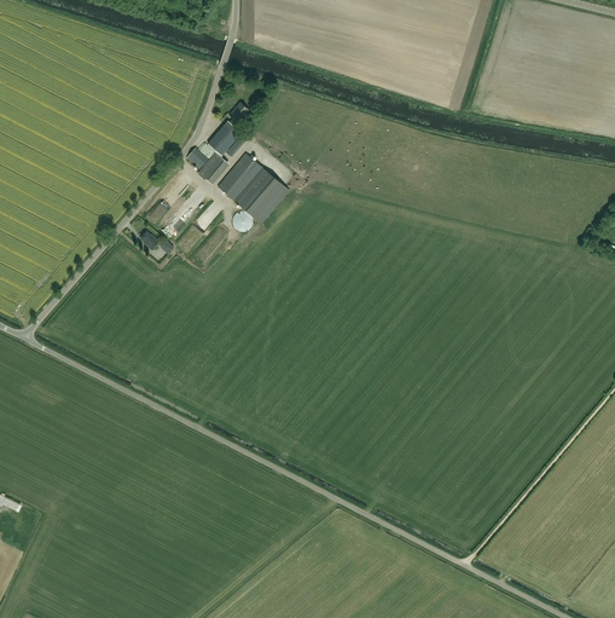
[(220,116),(236,97),(232,93),(216,114),(220,116)]
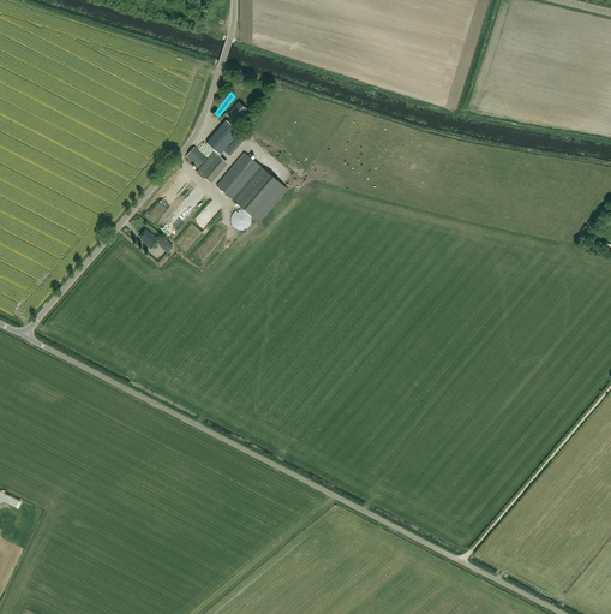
[(225,120),(228,124),(232,119),(233,119),(243,107),(235,101),(225,113),(228,115),(225,120)]
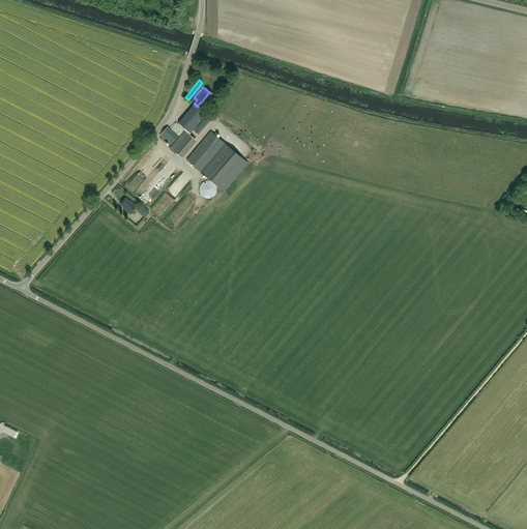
[(175,122),(186,131),(204,112),(192,103),(175,122)]
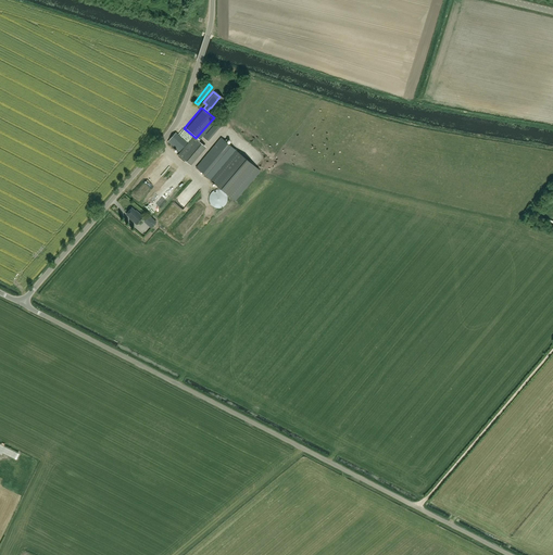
[(176,151),(184,141),(173,131),(165,140),(176,151)]
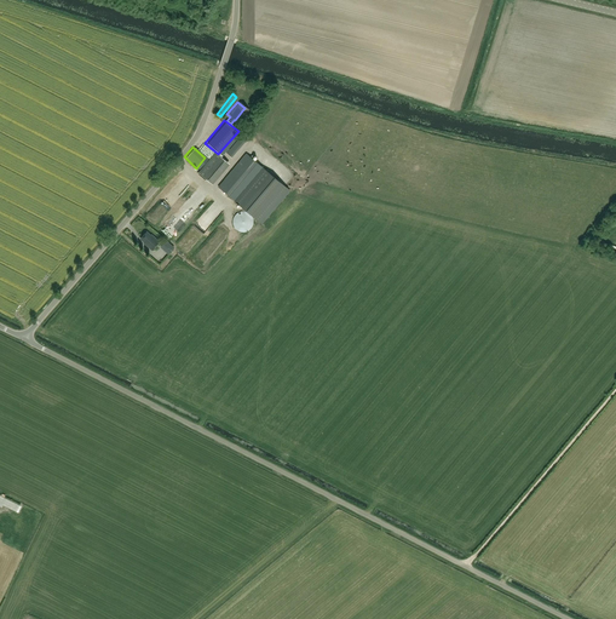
[(195,171),(207,181),(224,161),(212,152),(195,171)]
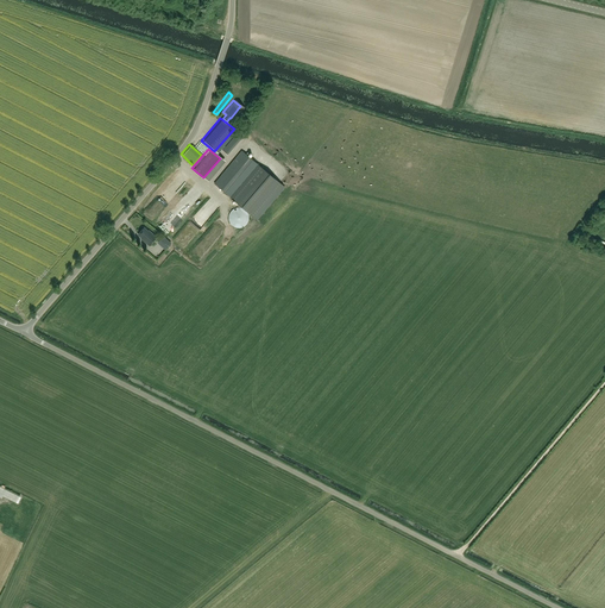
[(281,186),(258,165),(239,150),(212,182),(253,218),(281,186)]
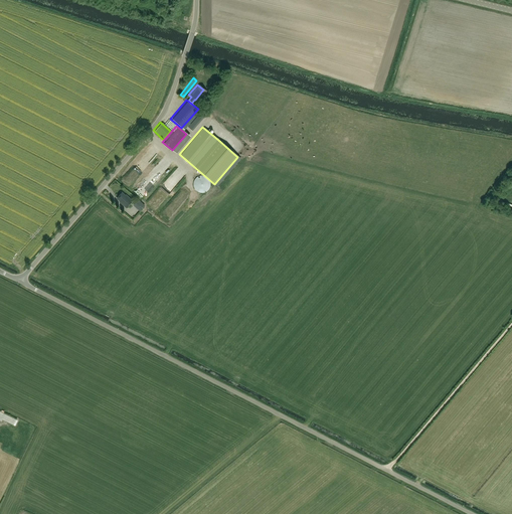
[(124,196),(119,191),(114,197),(117,200),(124,206),(130,199),(125,195),(124,196)]
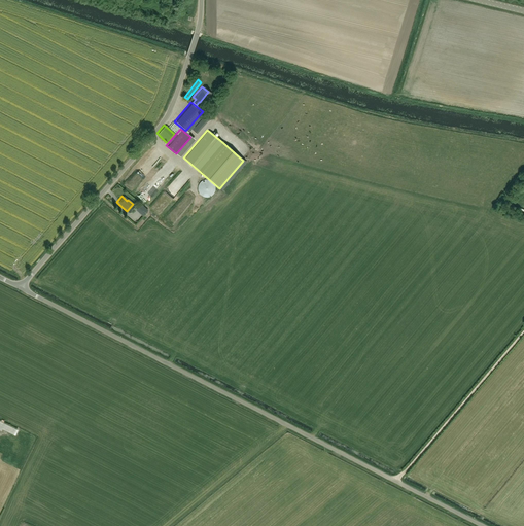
All buildings are outlined.
